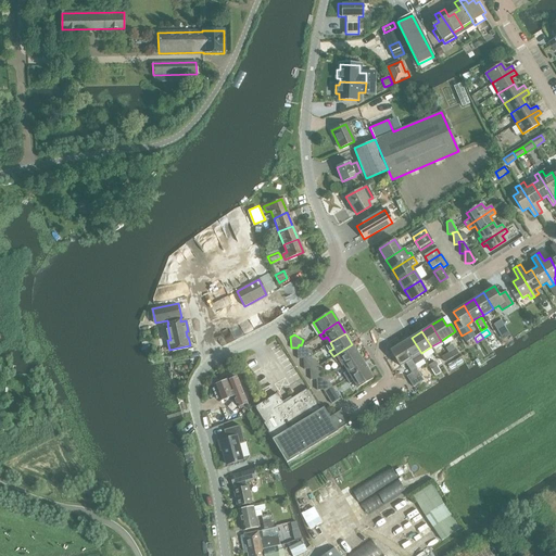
[(421,353),(412,338),(401,343),(411,359),(421,353)]
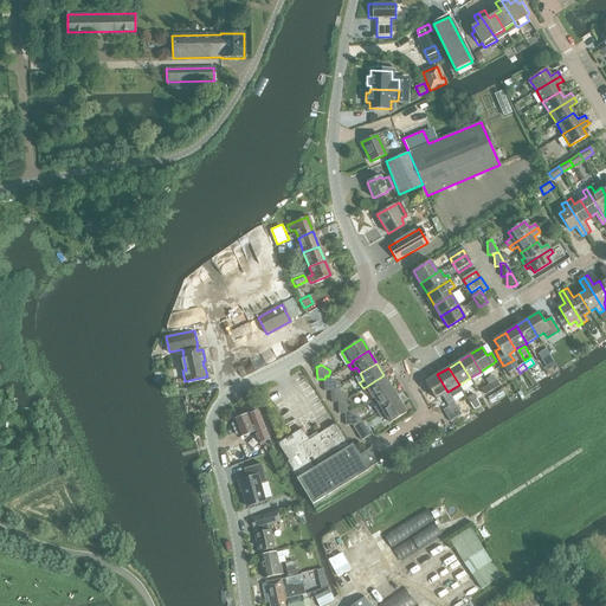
[(456,404),(447,392),(437,374),(426,381),(437,399),(442,395),(450,407),(455,404),(456,404)]
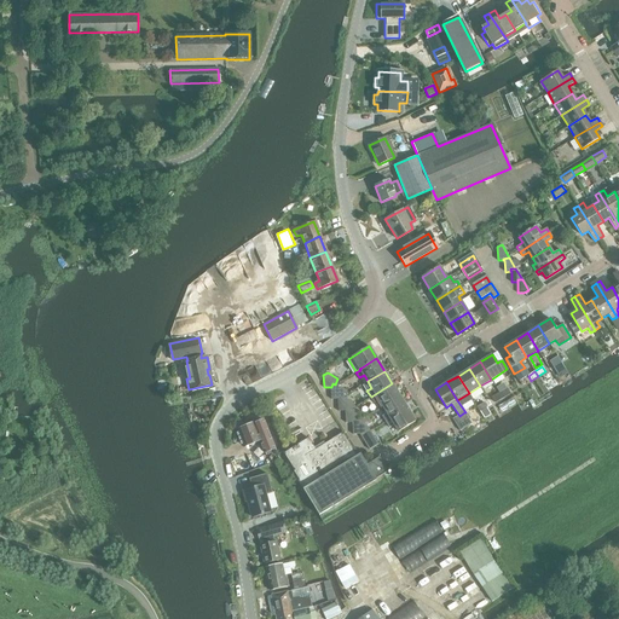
[(340,395),(343,397),(347,391),(335,385),(333,383),(331,387),(331,399),(337,399),(340,395)]
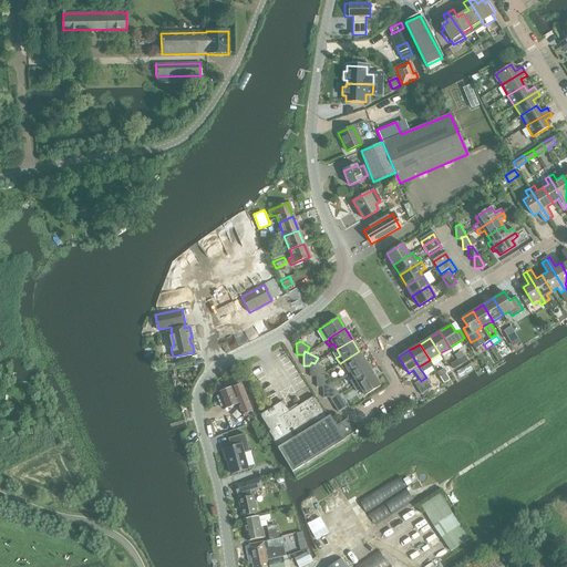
[(351,372),(366,362),(359,351),(340,363),(343,369),(347,366),(351,372)]
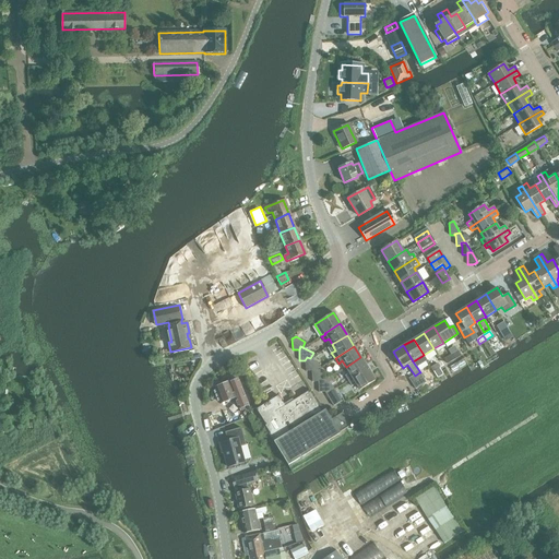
[(461,355),(458,351),(451,355),(454,360),(461,355)]
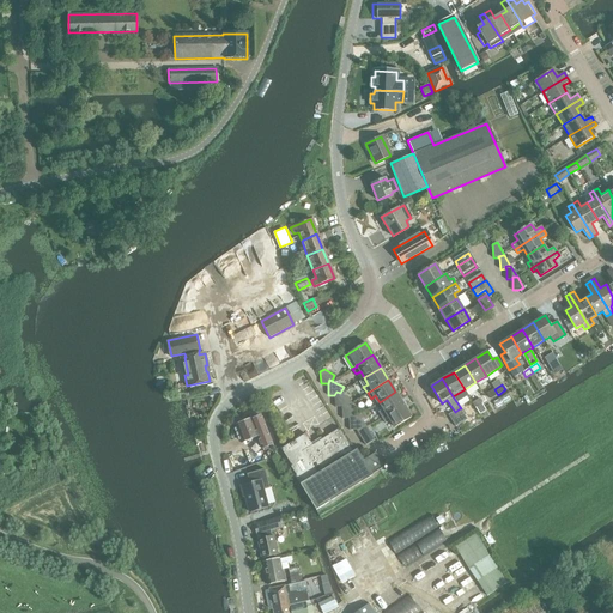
[(337,392),(334,395),(335,407),(341,406),(344,404),(346,405),(350,399),(340,393),(337,392)]
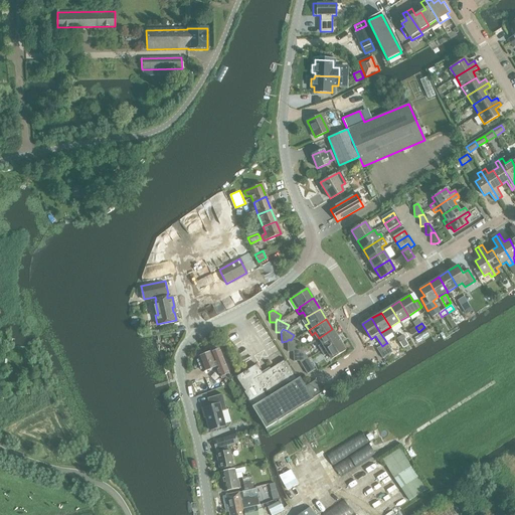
[(321,351),(339,340),(332,329),(319,338),(322,343),(318,346),(321,351)]
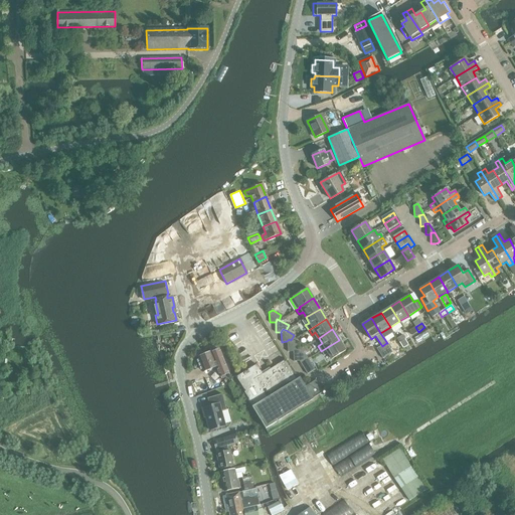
[(295,348),(297,349),(300,344),(291,340),(289,339),(287,341),(288,352),(293,351),(295,348)]
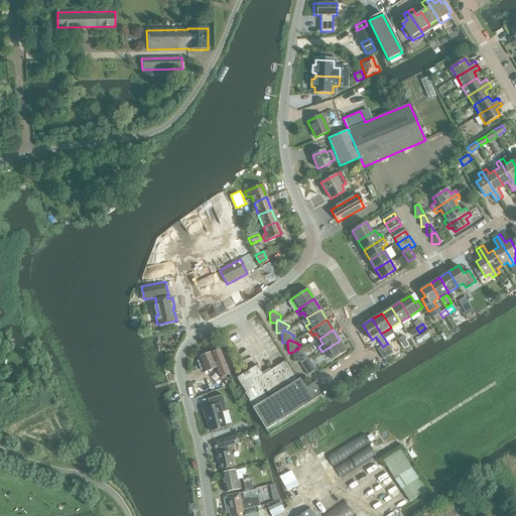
[(340,341),(321,352),(325,356),(329,354),(332,359),(346,351),(340,341)]
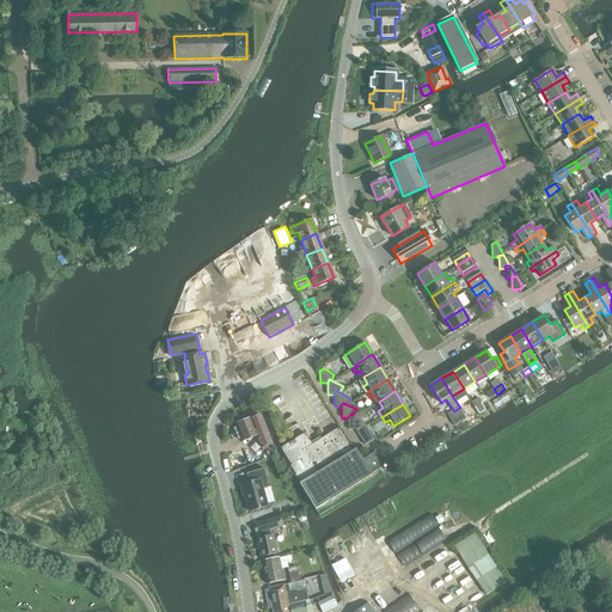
[(459,408),(454,411),(448,415),(451,420),(461,412),(459,408)]
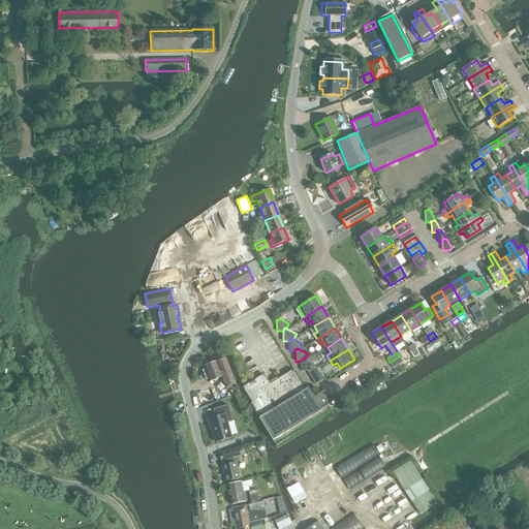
[(394,368),(403,363),(399,356),(390,363),(394,368)]
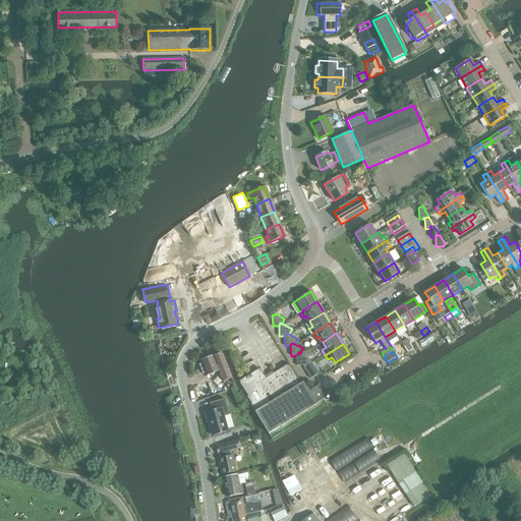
[(308,364),(311,362),(309,358),(300,353),(298,352),(296,355),(297,365),(303,365),(304,362),(308,364)]
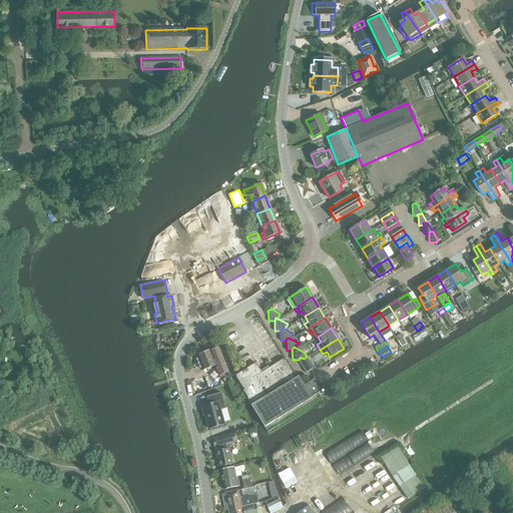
[(219,374),(226,371),(221,358),(214,361),(210,350),(197,355),(203,370),(216,365),(219,374)]
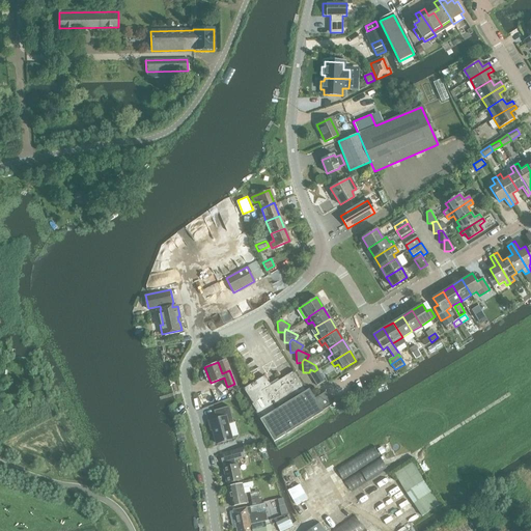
[(316,386),(323,382),(325,381),(317,369),(314,371),(310,369),(309,372),(316,386)]
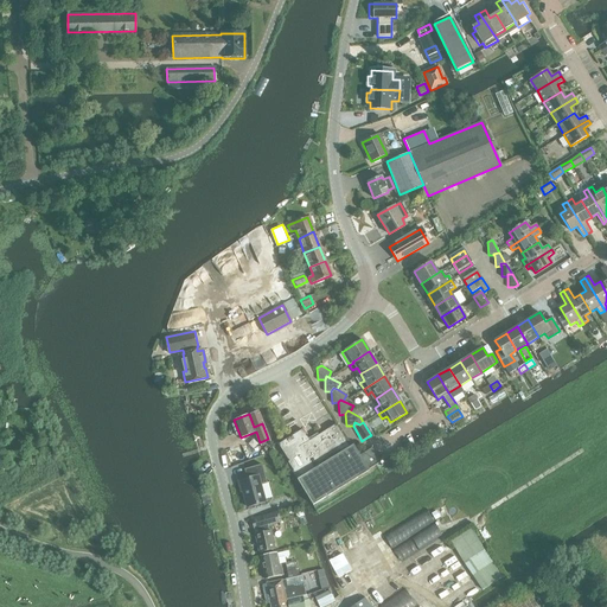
[(313,504),(369,471),(369,470),(359,455),(353,445),(352,446),(353,446),(349,448),(344,440),(345,440),(336,423),(310,440),(302,429),(279,443),(288,461),(293,470),(292,471),(302,487),(313,504)]
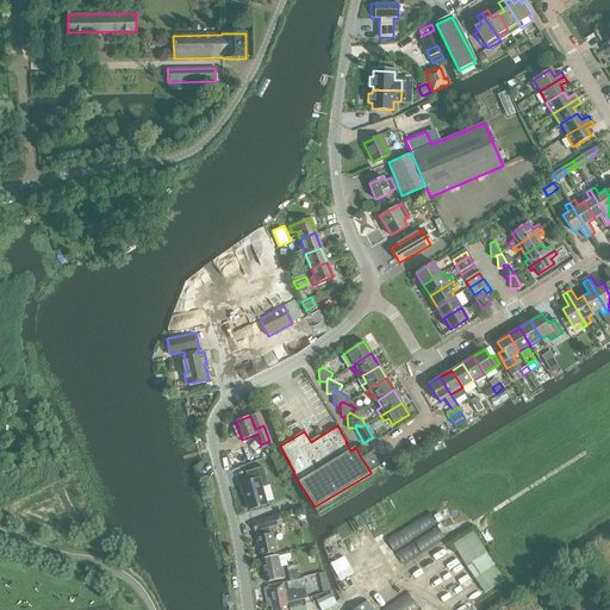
[(361,458),(371,472),(383,465),(373,450),(361,458)]
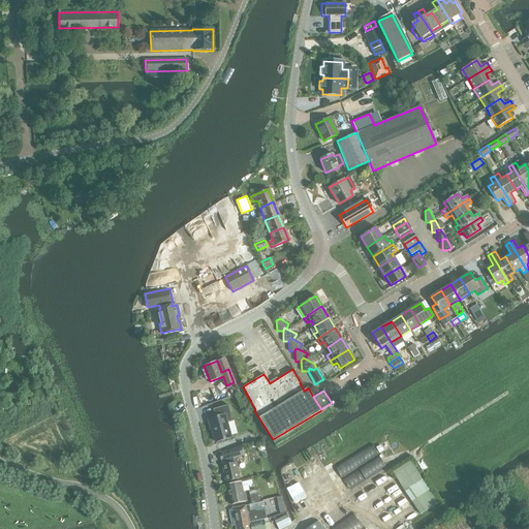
[(228,404),(213,409),(215,416),(211,417),(214,427),(212,428),(216,441),(230,437),(226,423),(232,421),(228,404)]
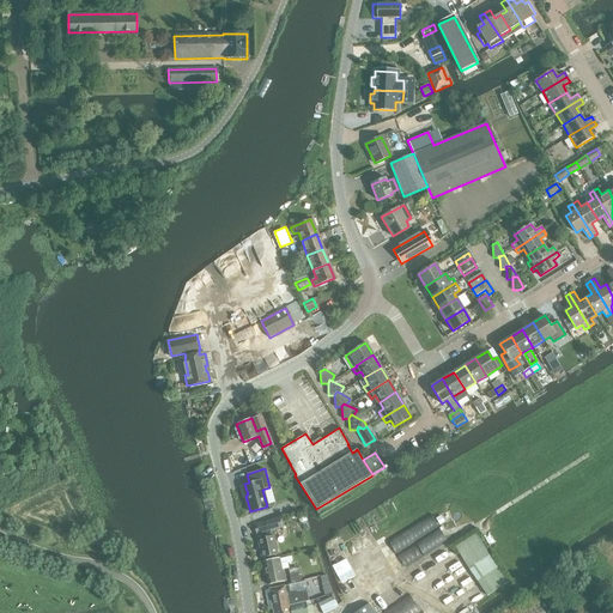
[(404,564),(447,540),(432,515),(390,539),(404,564)]
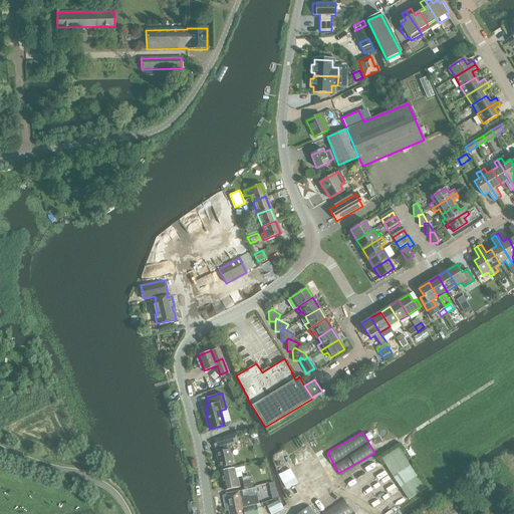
[(227,445),(237,442),(234,433),(213,440),(216,449),(218,448),(219,451),(217,452),(220,467),(233,465),(229,449),(228,449),(227,445)]
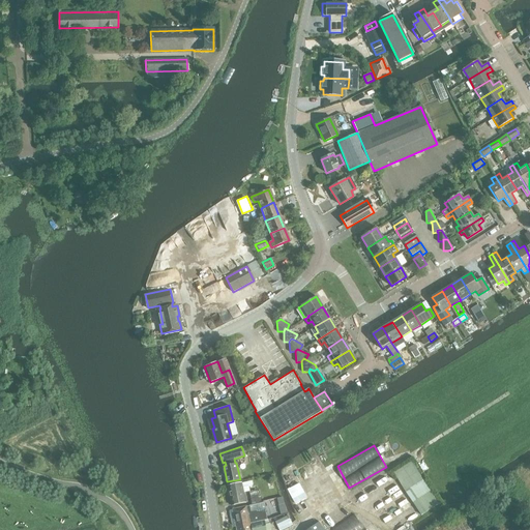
[(393,473),(420,516),(439,503),(412,462),(393,473)]
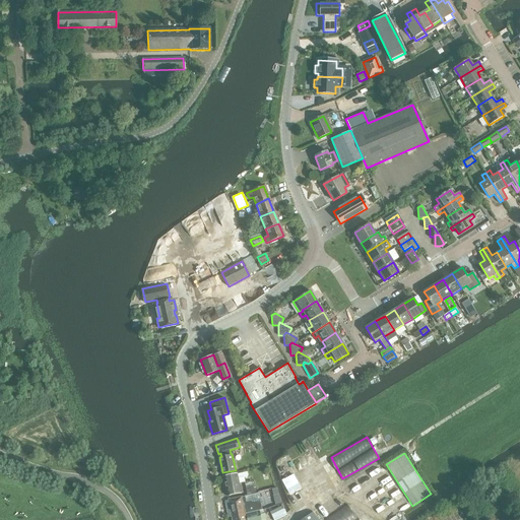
[(295,472),(282,478),(289,494),(302,488),(295,472)]
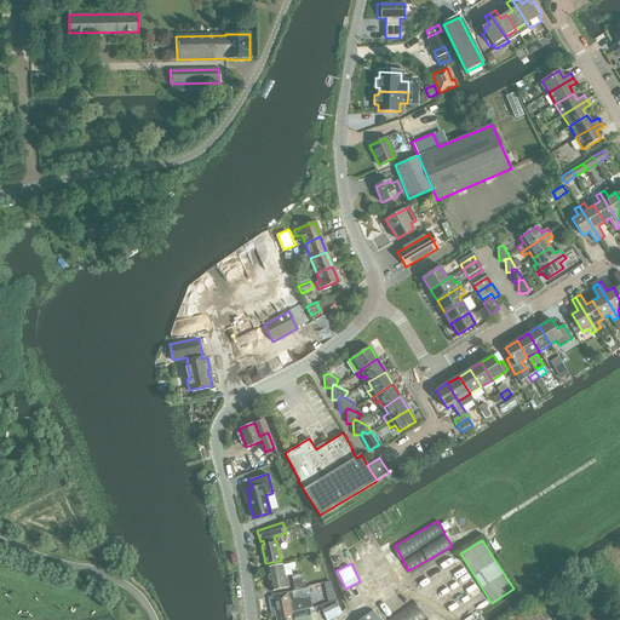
[(310,584),(314,607),(337,602),(332,579),(310,584)]
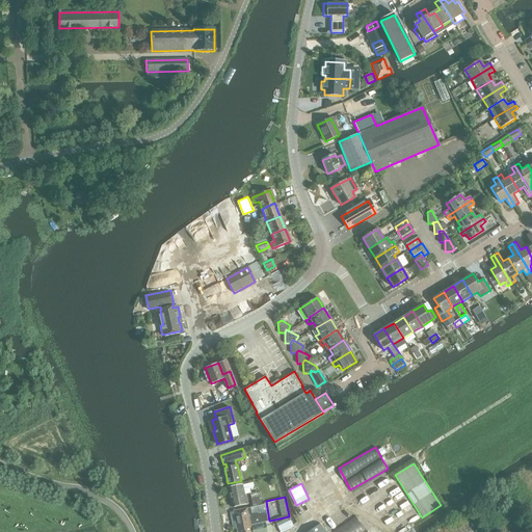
[(266,513),(259,514),(249,516),(247,508),(234,511),(237,529),(265,523),(268,522),(266,513)]
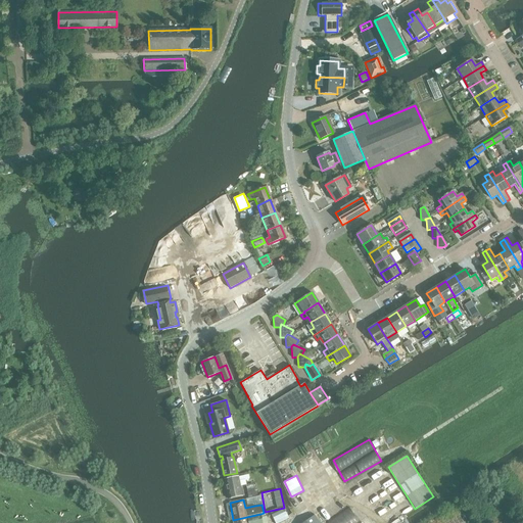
[(350,506),(327,519),(329,522),(358,522),(360,522),(350,506)]
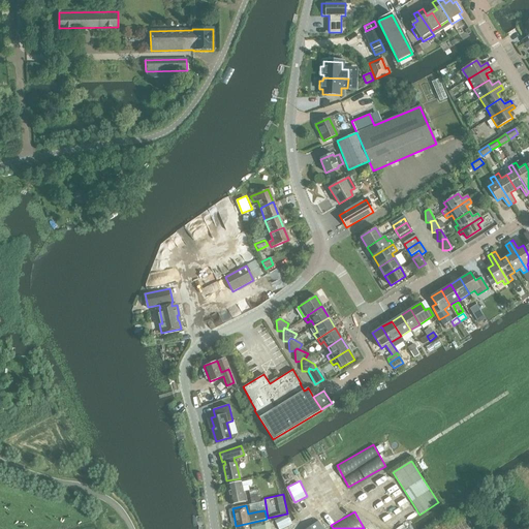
[(278,528),(283,528),(290,526),(285,516),(274,521),(278,528)]
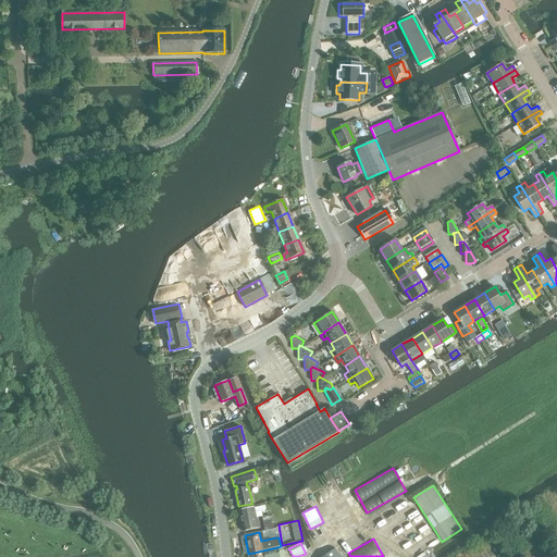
[(280,556),(277,547),(248,554),(248,556),(280,556)]
